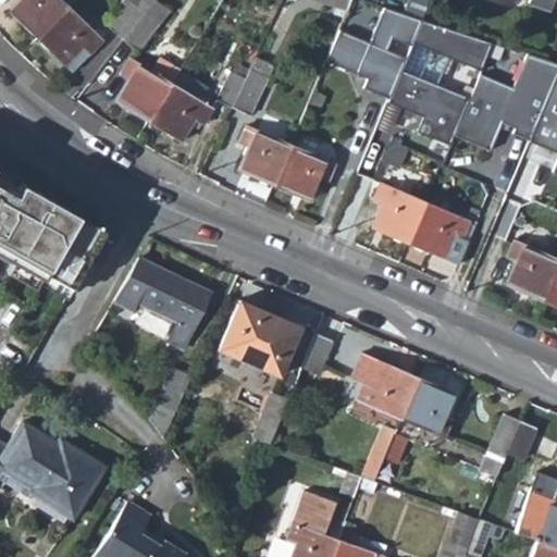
[(13,0),(5,10),(35,37),(66,4),(61,0),(13,0)]
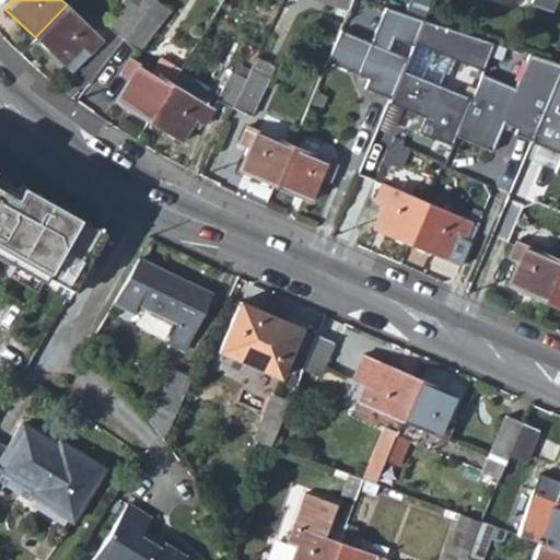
[(107,28),(121,39),(141,14),(151,1),(150,0),(124,0),(128,2),(107,28)]
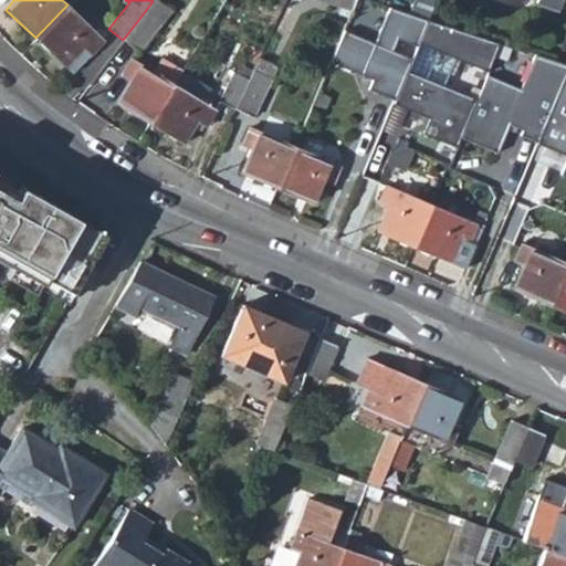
[(316,0),(352,11),(355,0),(316,0)]
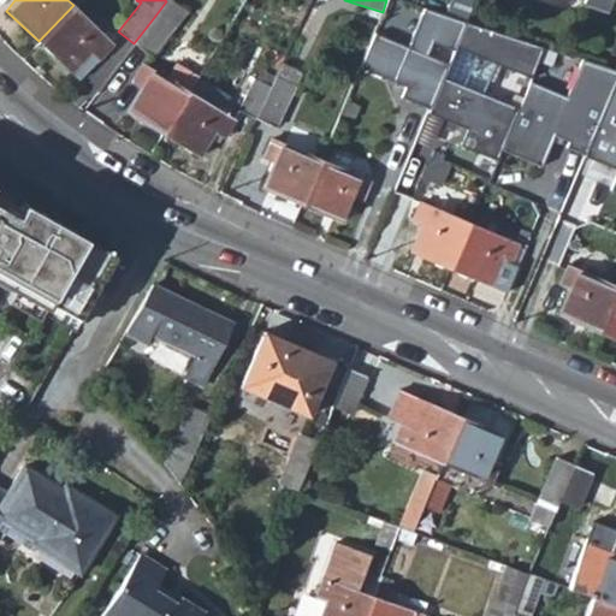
[(410,0),(396,0),(389,24),(414,33),(424,4),(410,0)]
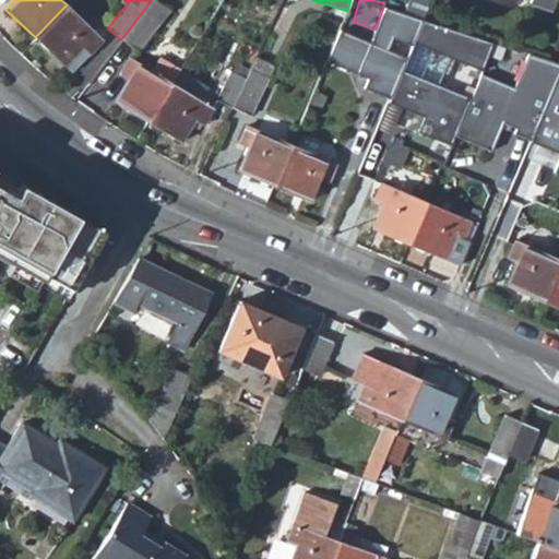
[(414,0),(409,14),(421,19),(427,0),(414,0)]
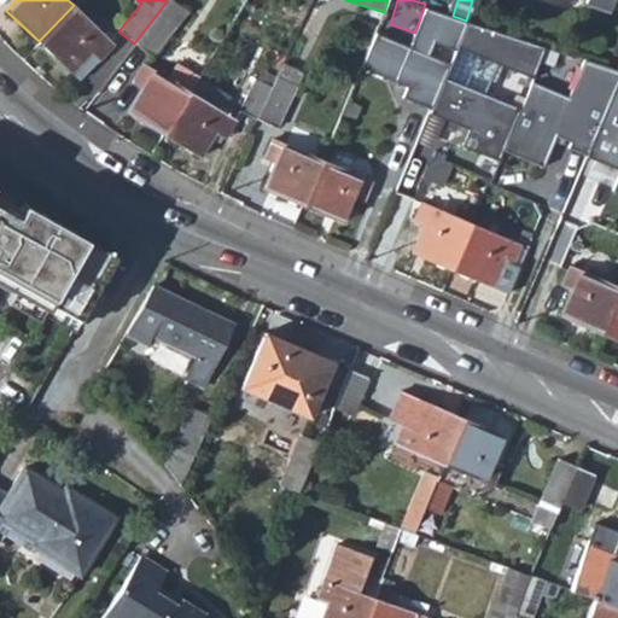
[(112,42),(74,5),(39,41),(79,79),(112,42)]
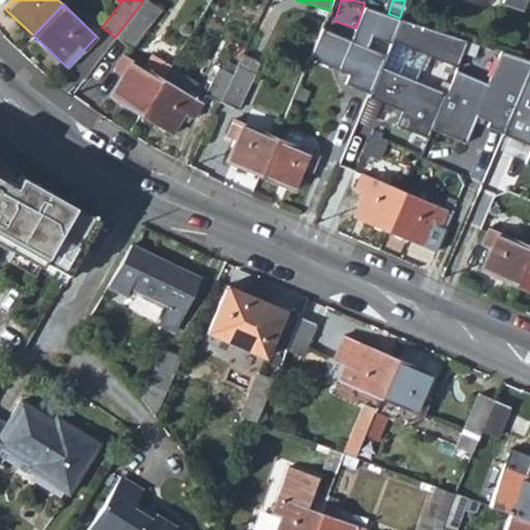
[(325,27),(313,55),(352,70),(347,81),(372,92),(400,18),(388,13),(366,5),(354,38),(325,27)]
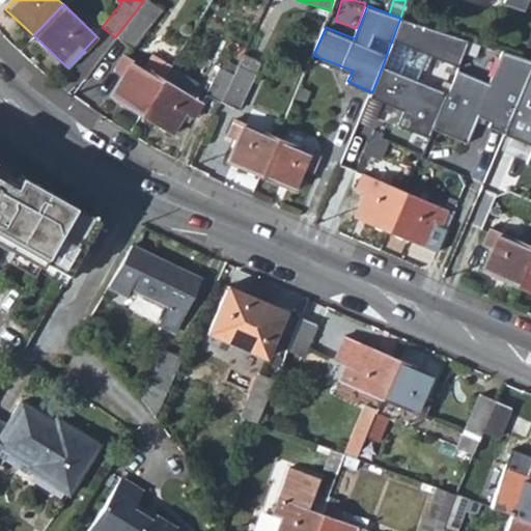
[(147,24),(134,14),(115,37),(128,49),(147,24)]
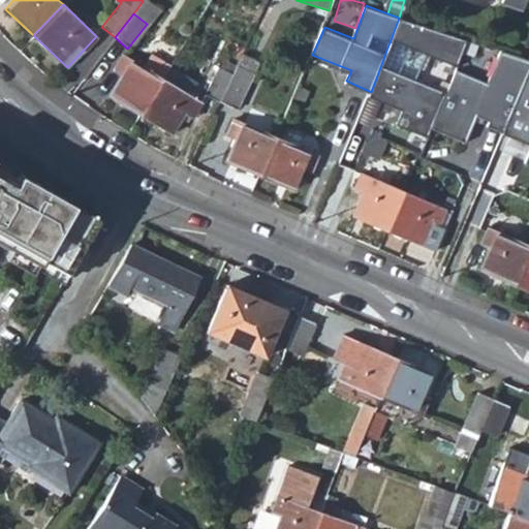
[(466,38),(399,18),(371,92),(369,96),(403,109),(398,122),(427,135),(431,125),(445,92),(415,79),(427,54),(456,65),(466,38)]
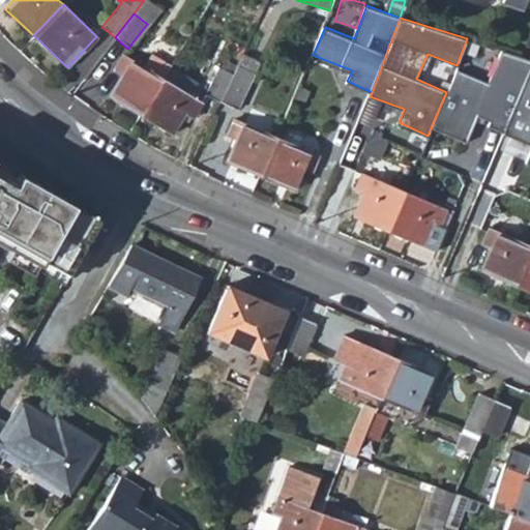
[(486,80),(455,68),(446,92),(432,125),(463,140),(474,113),(487,118),(484,123),(503,131),(529,66),(529,58),(499,49),(486,80)]
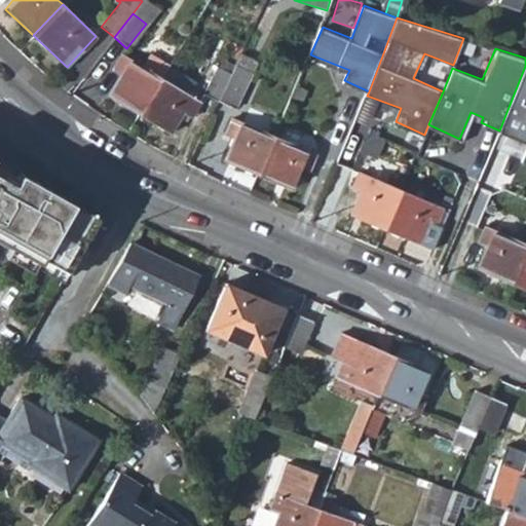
[(104,94),(138,115),(160,77),(140,64),(121,52),(111,69),(116,74),(104,94)]
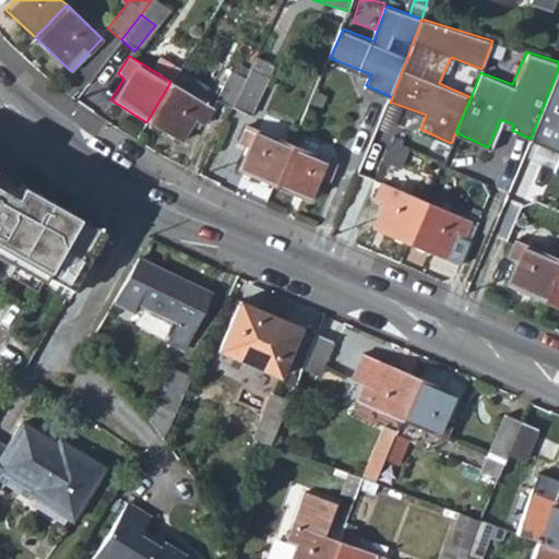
[(149,68),(170,82),(179,69),(156,56),(149,68)]
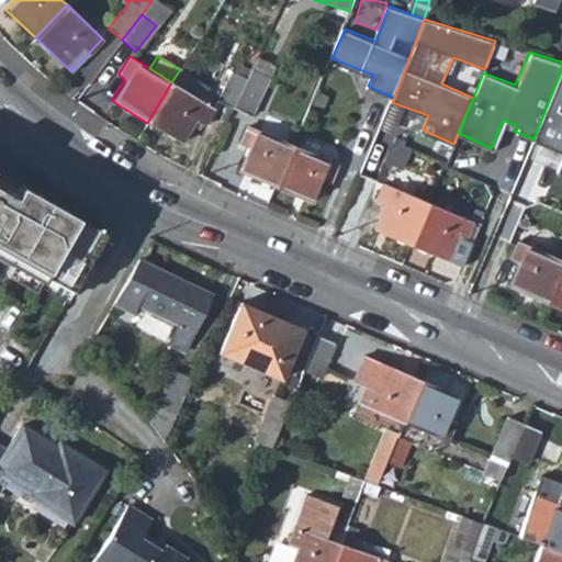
[(216,98),(234,105),(247,77),(229,69),(216,98)]
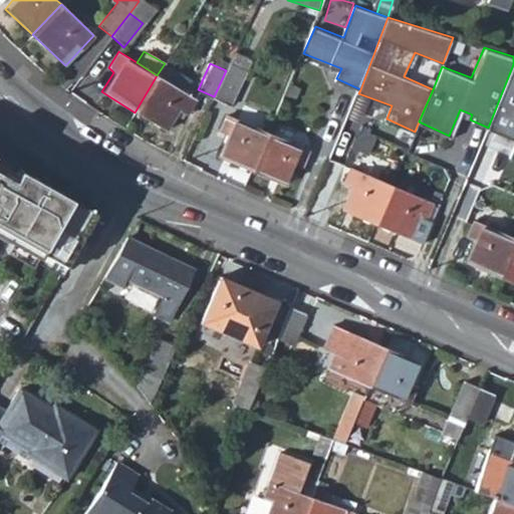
[(245,70),(229,64),(226,70),(214,96),(230,104),(245,70)]
